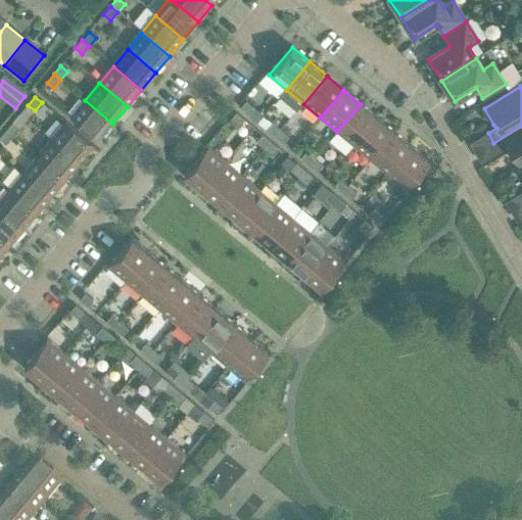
[(112,124),(85,100),(70,117),(98,141),(112,124)]
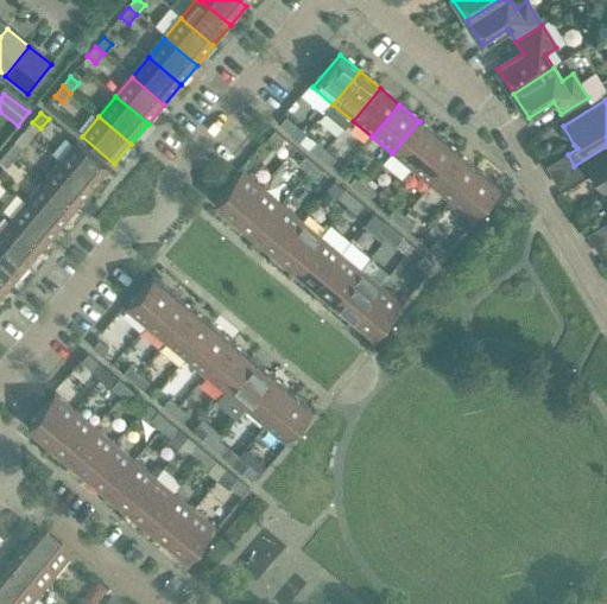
[(289,135),(296,127),(285,119),(279,127),(289,135)]
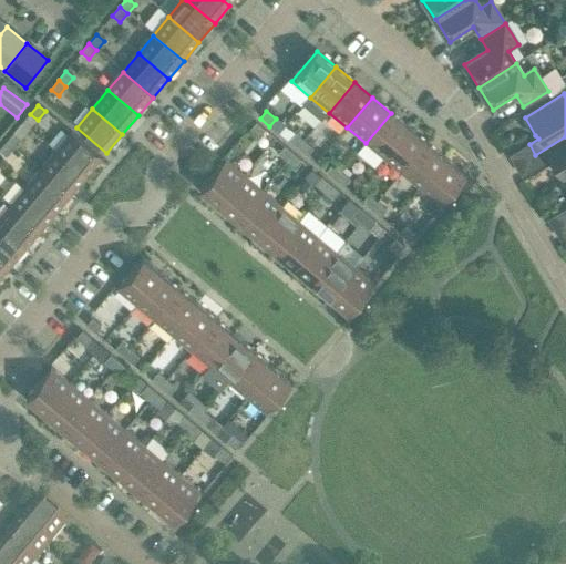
[(383,159),(409,129),(391,113),(366,143),(383,159)]
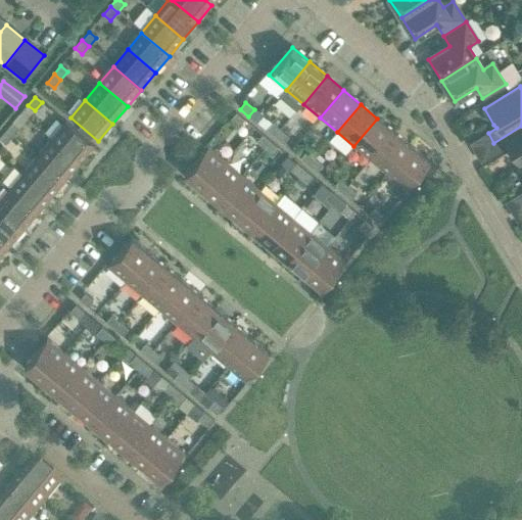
[(244,121),(236,114),(230,121),(238,128),(244,121)]
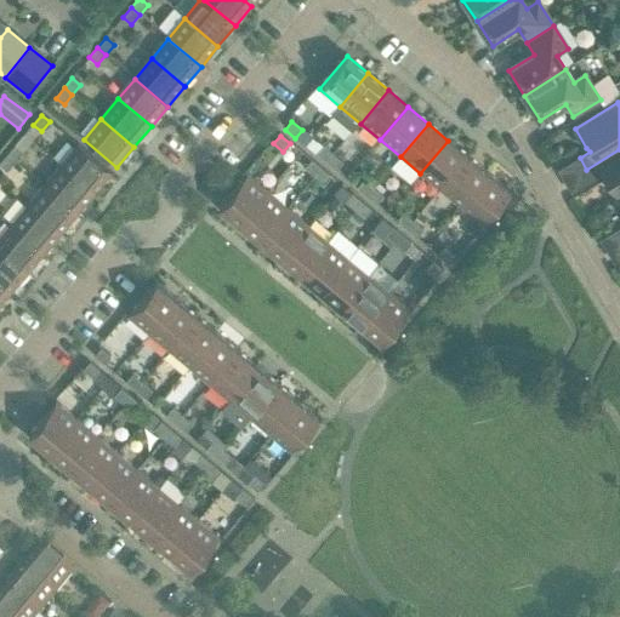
[(441,190),(468,158),(448,141),(420,173),(441,190)]
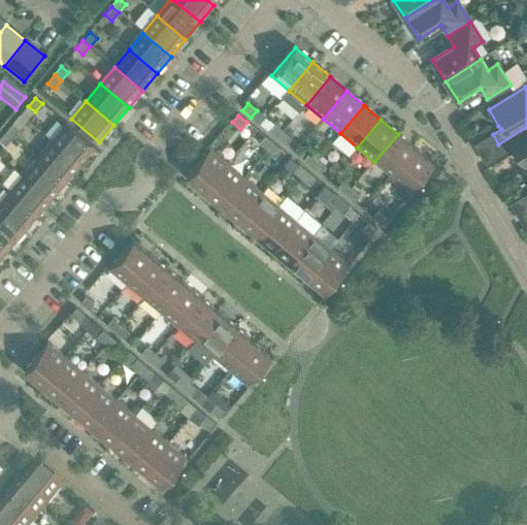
[(12,138),(20,130),(13,124),(6,132),(12,138)]
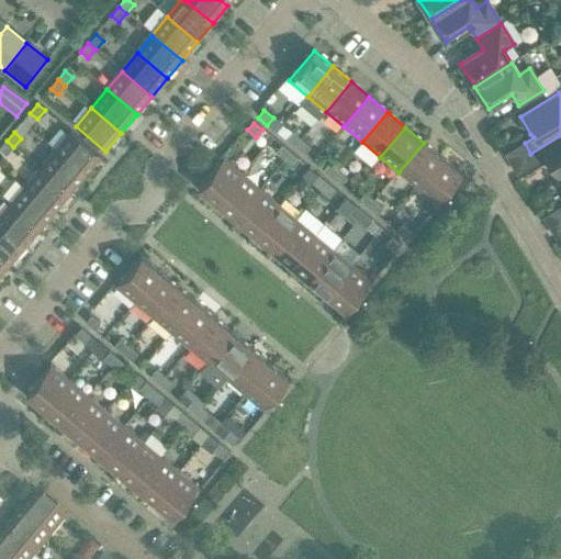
[(101,157),(70,132),(55,152),(85,176),(101,157)]
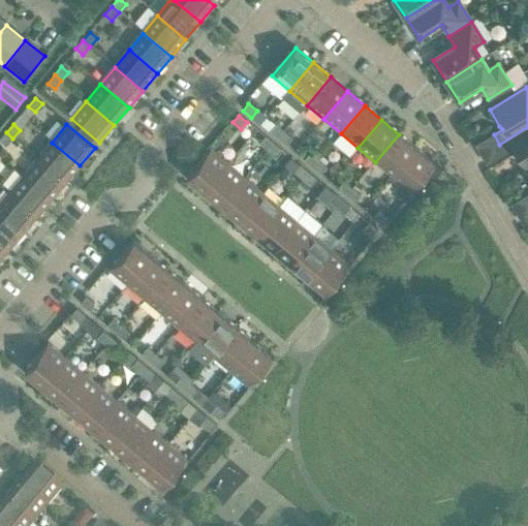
[(278,140),(283,132),(275,126),(270,132),(278,140)]
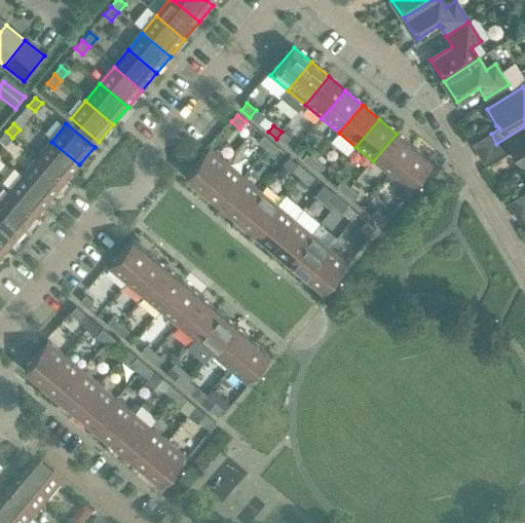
[(524,126),(496,144),(502,154),(511,149),(523,169),(524,167),(524,126)]
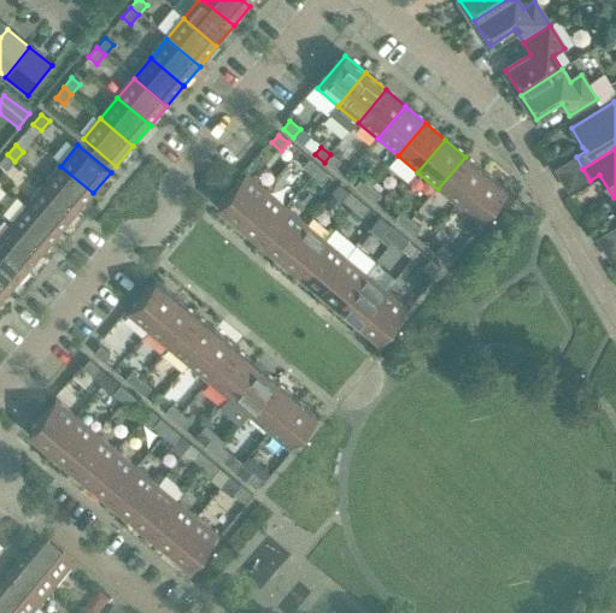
[(0,165),(7,171),(15,161),(7,154),(0,163),(0,165)]
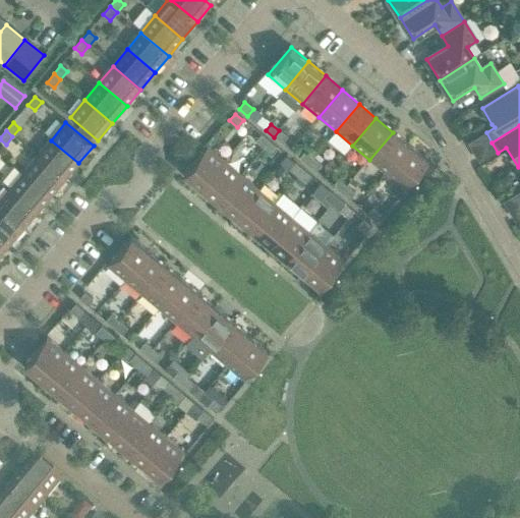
[(282,145),(287,137),(279,130),(274,137),(282,145)]
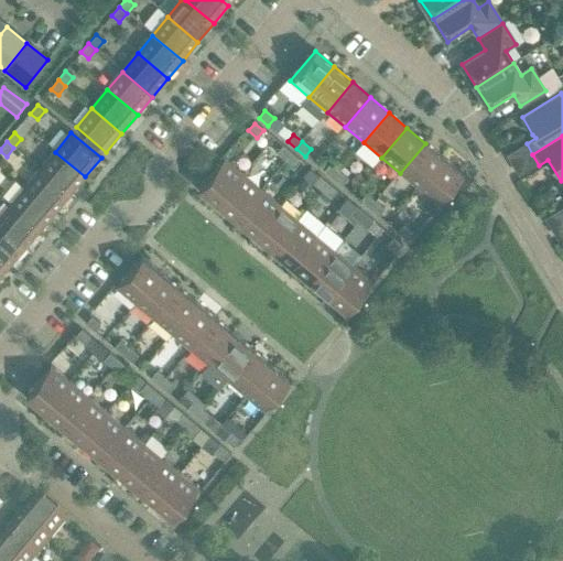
[(418,189),(443,159),(425,143),(400,173),(418,189)]
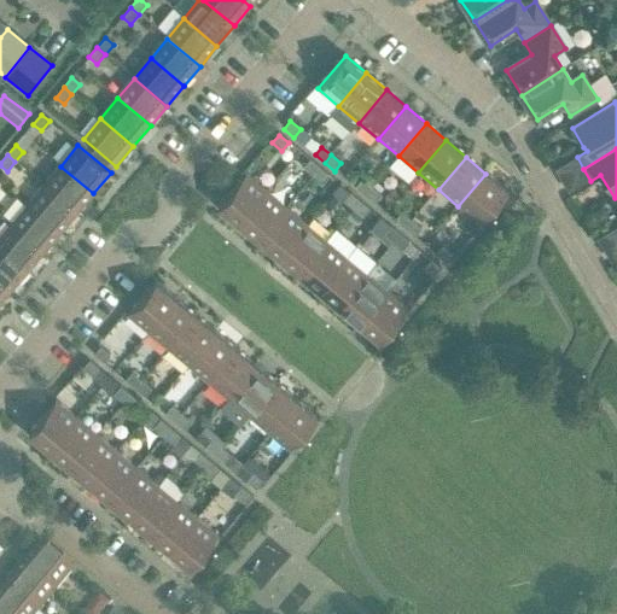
[(313,177),(320,169),(310,161),(303,169),(313,177)]
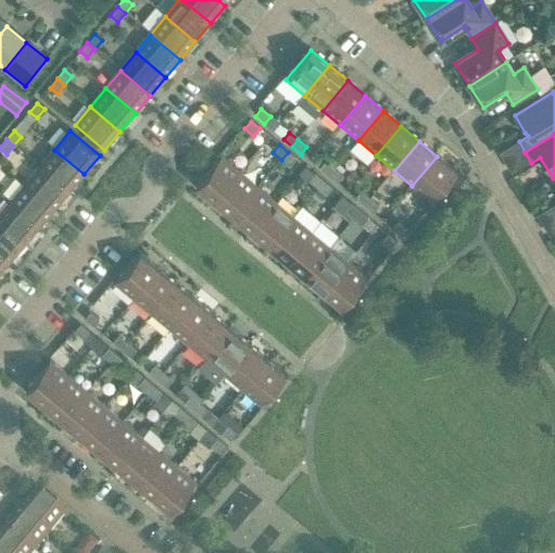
[(84,174),(54,150),(39,167),(70,192),(84,174)]
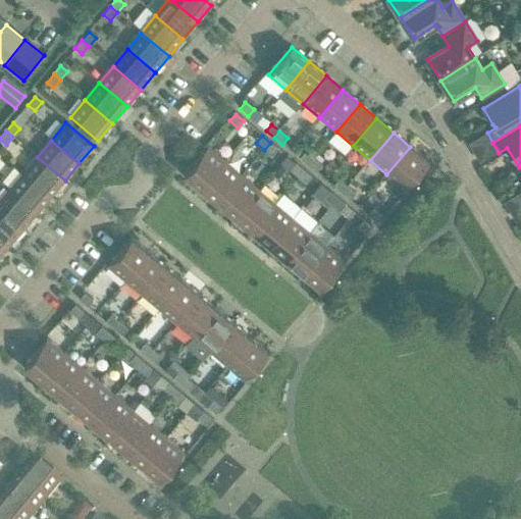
[(272,156),(278,150),(270,143),(264,150),(272,156)]
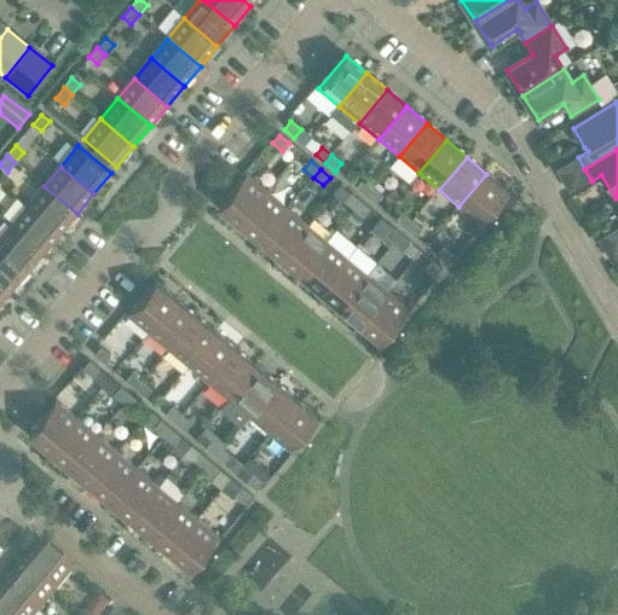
[(480,224),(508,191),(486,174),(458,207),(480,224)]
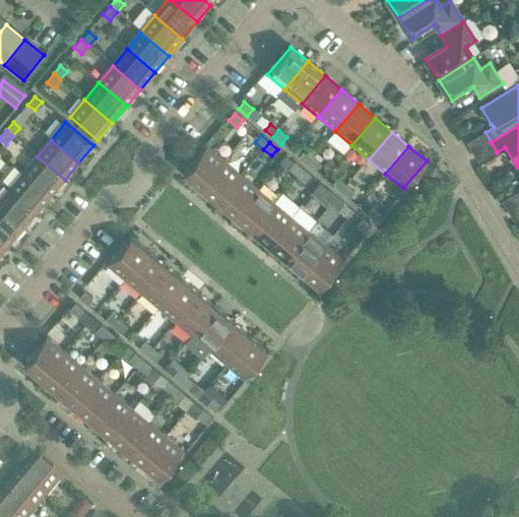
[(201,189),(224,162),(206,147),(183,175),(201,189)]
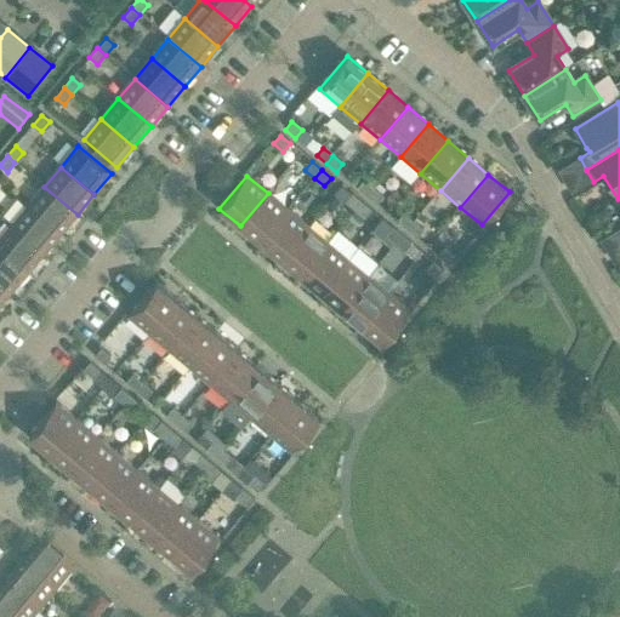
[(373,189),(363,181),(357,189),(367,198),(373,189)]
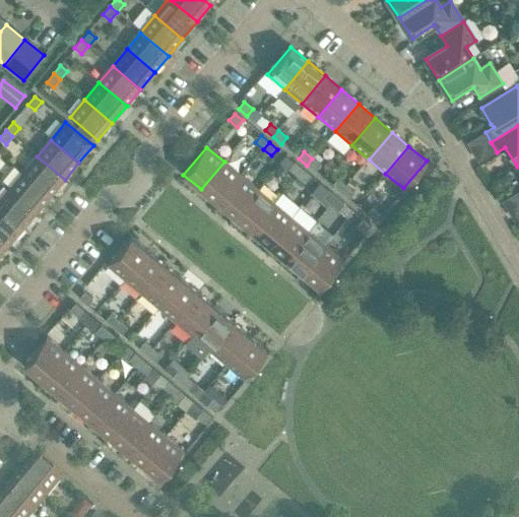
[(65,180),(37,156),(23,173),(51,196),(65,180)]
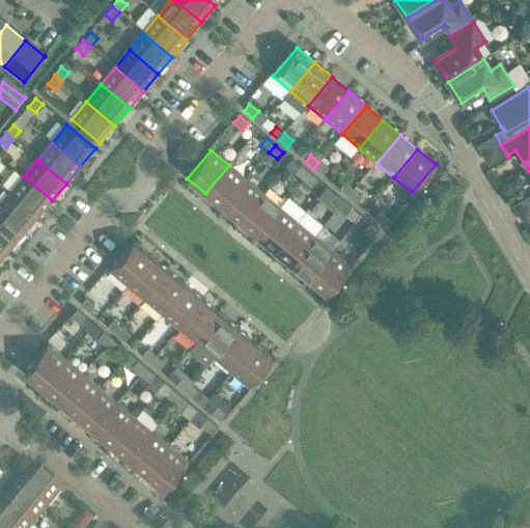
[(328,169),(318,162),(313,169),(322,176),(328,169)]
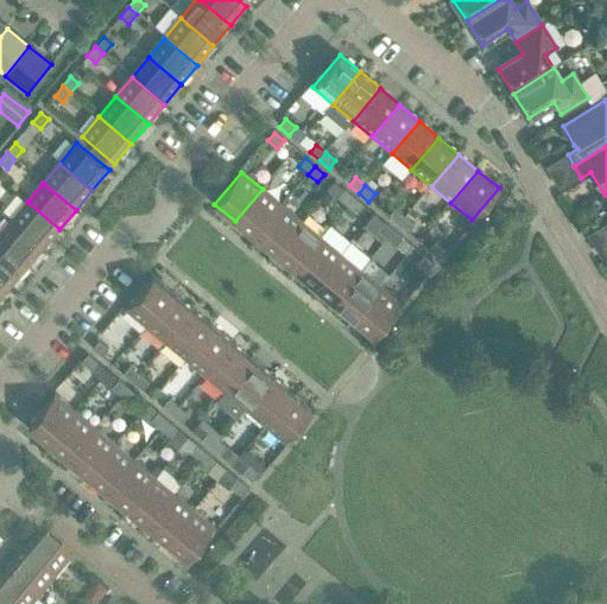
[(254,237),(282,205),(263,189),(235,221),(254,237)]
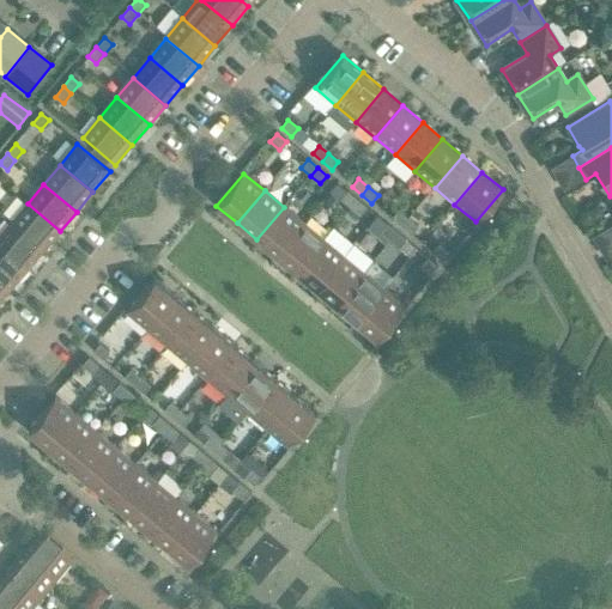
[(357,200),(347,193),(340,200),(350,208),(357,200)]
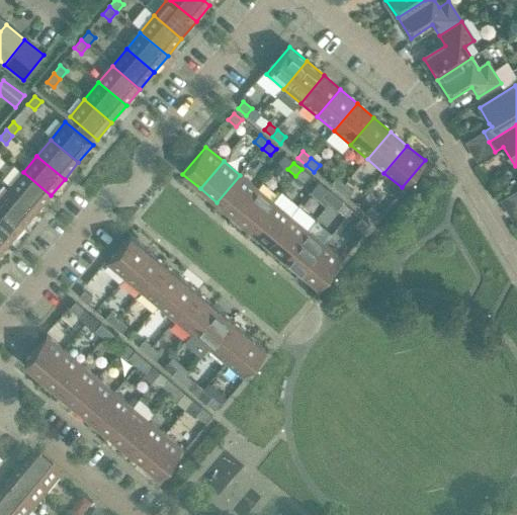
[(304,183),(310,176),(302,169),(295,176),(304,183)]
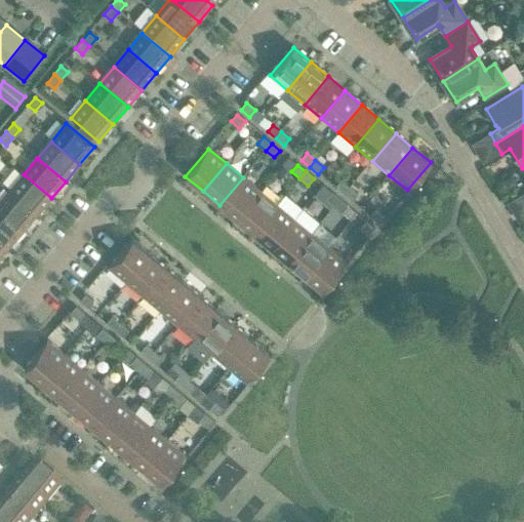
[(37,215),(51,198),(24,174),(8,192),(37,215)]
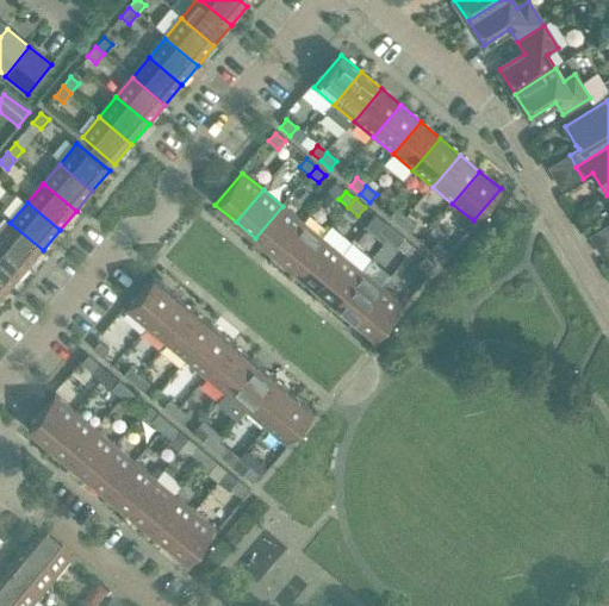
[(275,255),(303,223),(283,206),(255,238),(275,255)]
